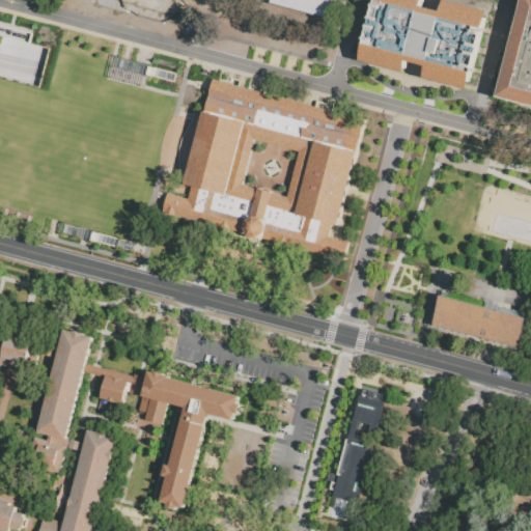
[(336,0),(331,20),(334,21),(330,39),(258,21),(262,0),(336,0)]
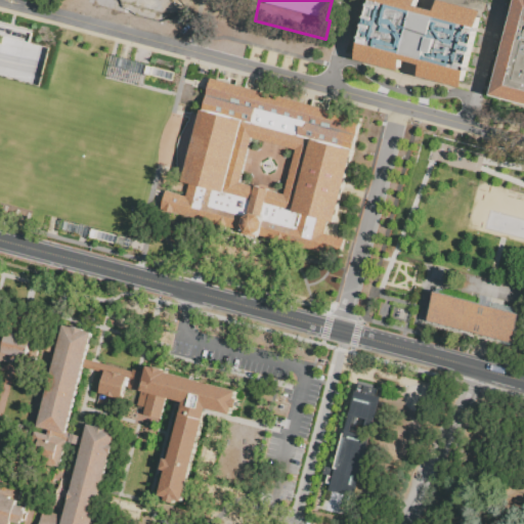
[(358,55),(373,0),(485,0),(464,84),(457,82),(456,85),(363,59),(364,56),(358,55)]
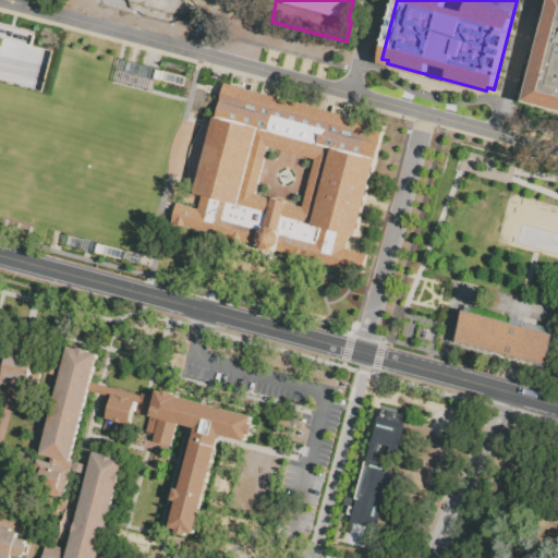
[(557,0),(557,113),(524,106),(552,0),(557,0)]
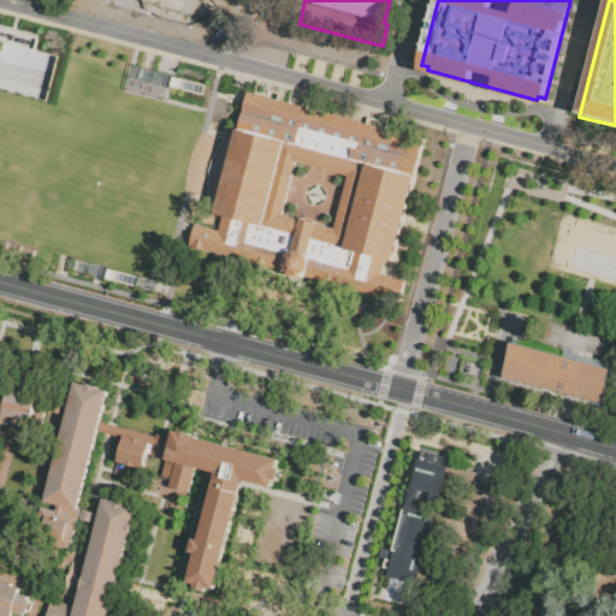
[(221,218),(215,217),(248,96),(427,144),(395,266),(383,262),(380,274),(401,280),(395,303),(188,247),(194,225),(218,232),(221,218)]
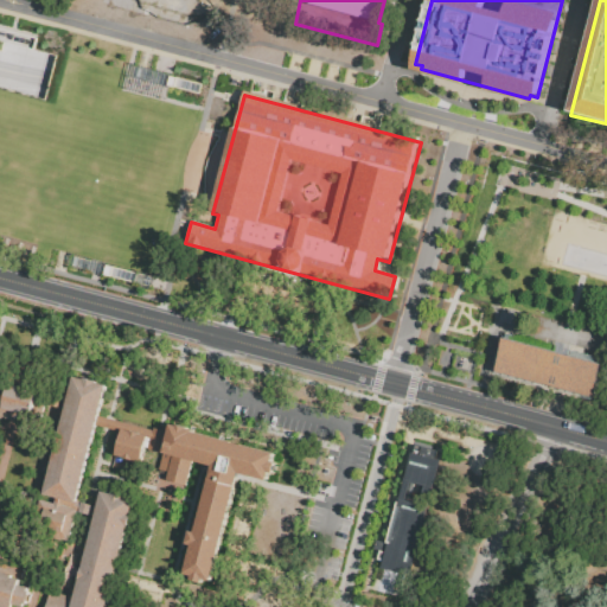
[(502,334),(606,363),(595,403),(491,375),(502,334)]
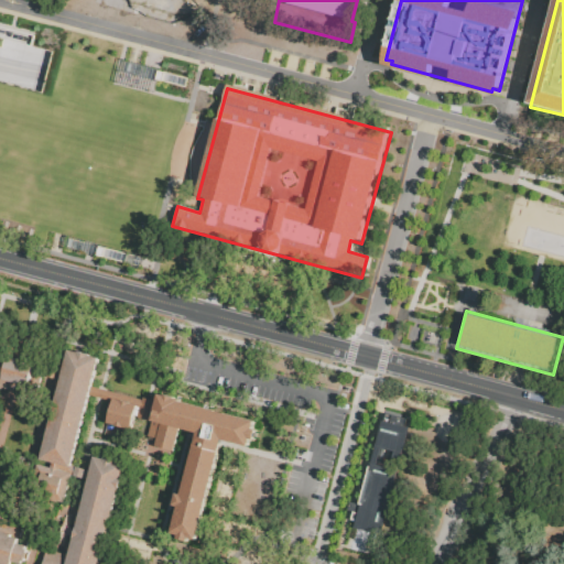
[(67,349),(98,357),(64,501),(31,492),(67,349)]
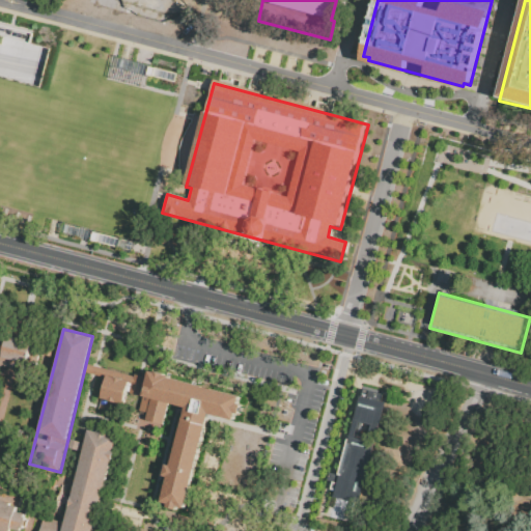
[(0,352),(3,353),(4,346),(30,353),(29,360),(54,366),(52,372),(27,366),(26,372),(0,366),(0,352)]
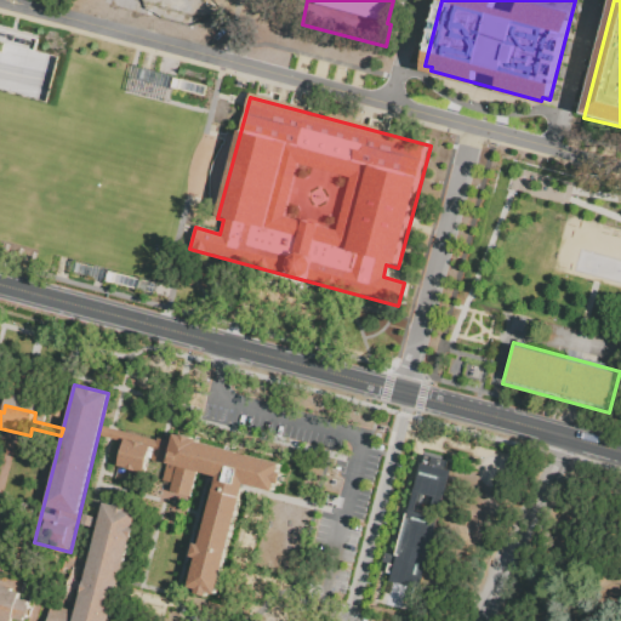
[(186,587),(193,558),(188,557),(193,541),(198,543),(215,476),(195,471),(189,496),(167,490),(170,480),(163,478),(167,460),(146,455),(142,471),(119,465),(125,439),(102,433),(103,427),(155,440),(155,438),(163,439),(166,440),(165,443),(171,445),(174,433),(197,438),(197,440),(280,462),(278,469),(283,471),(279,484),(274,483),(272,491),(243,484),(215,594),(205,592),(205,597),(192,593),(193,588),(186,587)]
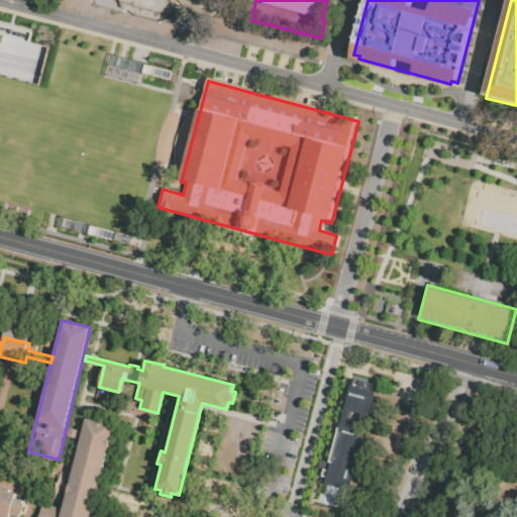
[(345,379),(375,385),(343,516),(338,516),(314,512),(345,379)]
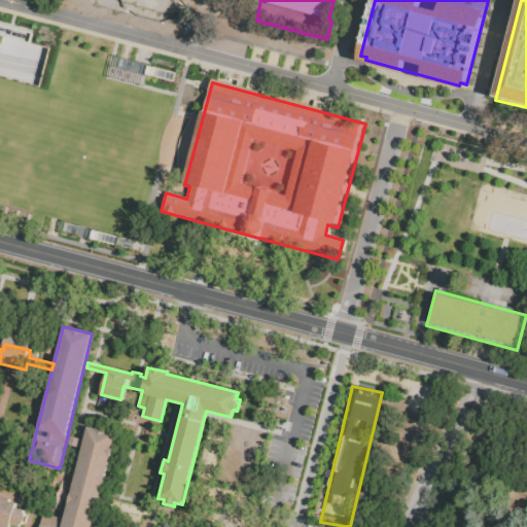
[(85,427),(116,435),(93,526),(39,526),(42,516),(55,519),(66,476),(73,478),(80,450),(66,446),(68,435),(82,440),(85,427)]
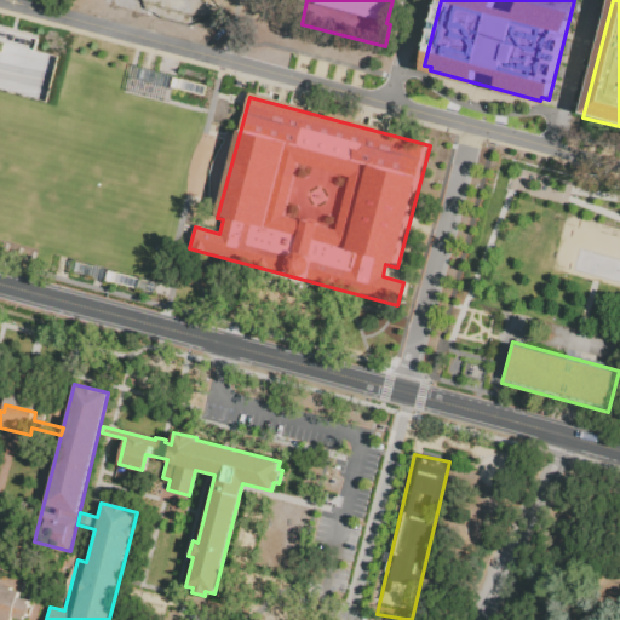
[(0,619),(0,583),(21,589),(17,600),(30,603),(26,619),(0,619)]
